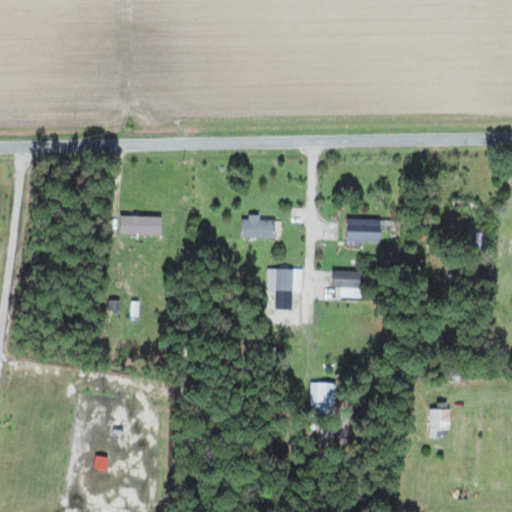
[(120,234),(163,235),(163,216),(121,215),(120,234)]
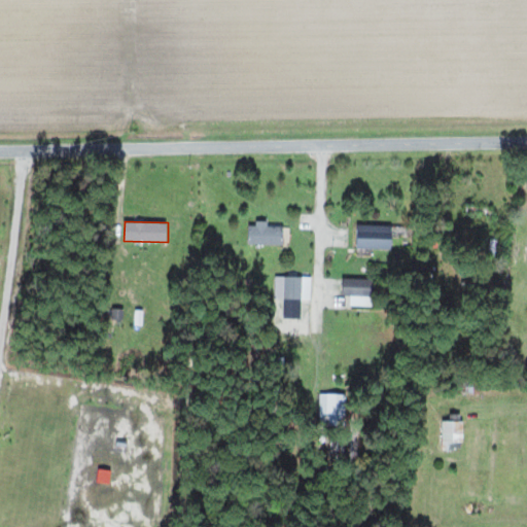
[(268,225),(268,223),(249,222),(249,243),(284,245),(285,226),(268,225)]
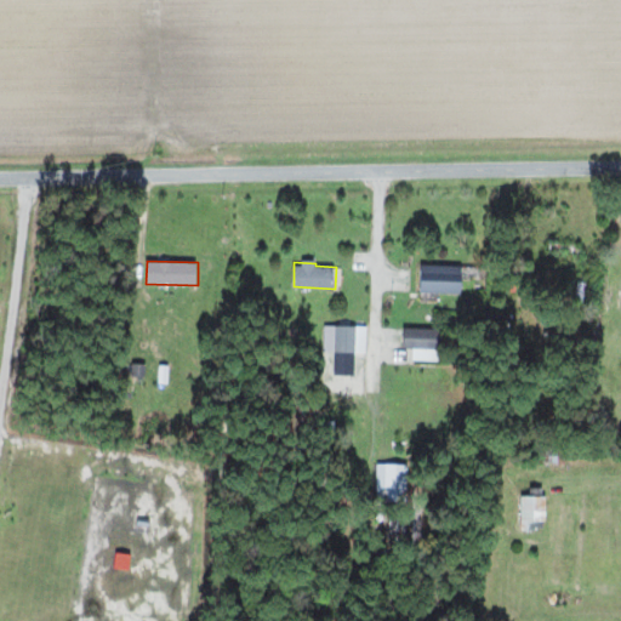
[(421,292),(463,294),(463,266),(422,265),(421,292)]
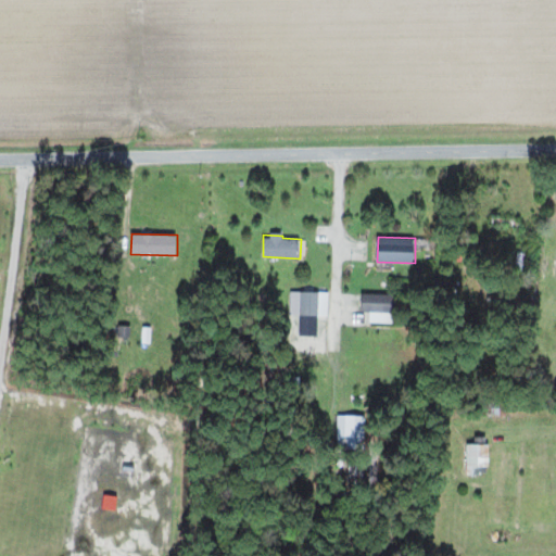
[(362,312),(369,312),(369,323),(394,324),(394,294),(363,293),(362,312)]
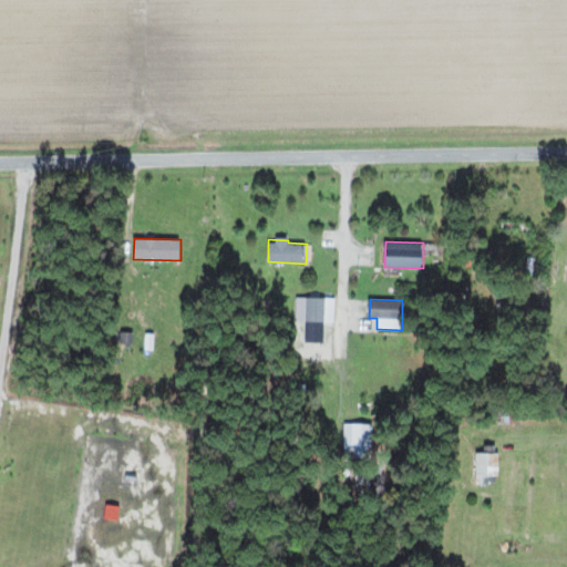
[(372,457),(372,424),(344,423),(344,456),(372,457)]
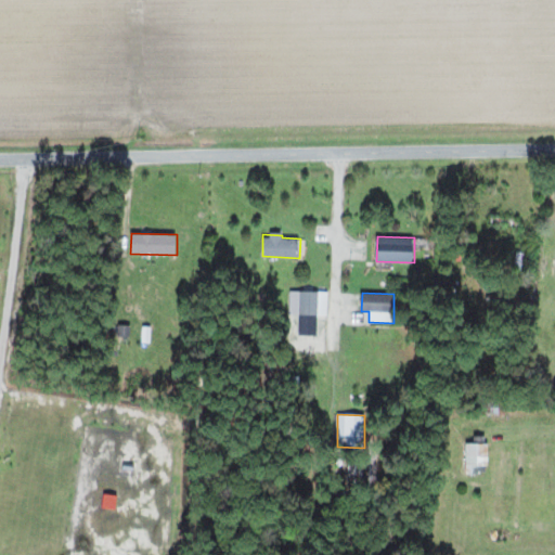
[(487,443),(465,443),(466,474),(488,474),(487,443)]
